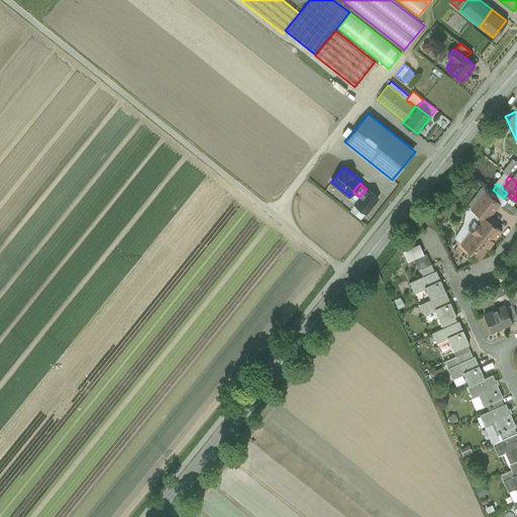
[(378,198),(367,189),(359,197),(352,192),(349,196),(347,199),(366,213),(378,198)]
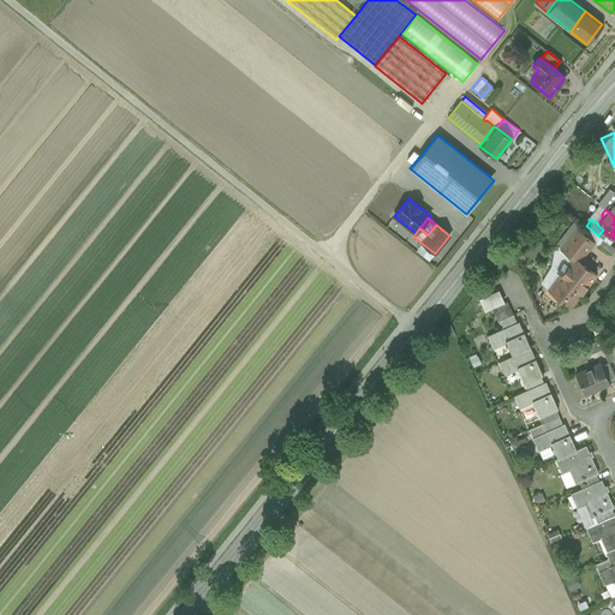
[(593,243),(577,228),(561,249),(573,258),(574,257),(579,261),(593,243)]
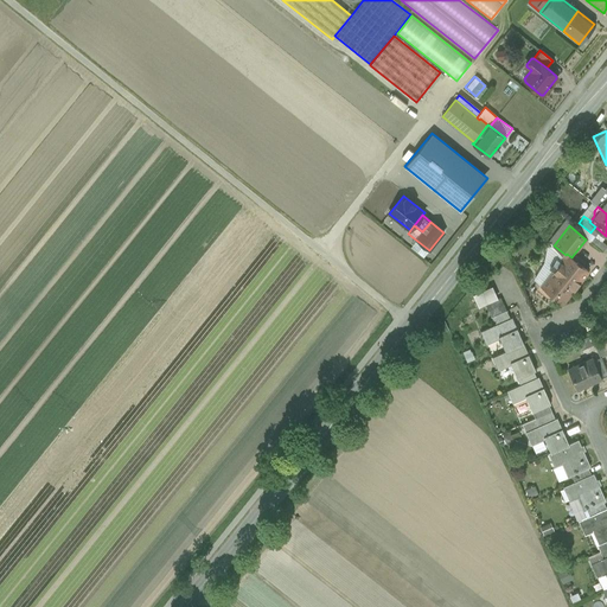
[(606,246),(606,244),(595,236),(590,242),(602,251),(606,246)]
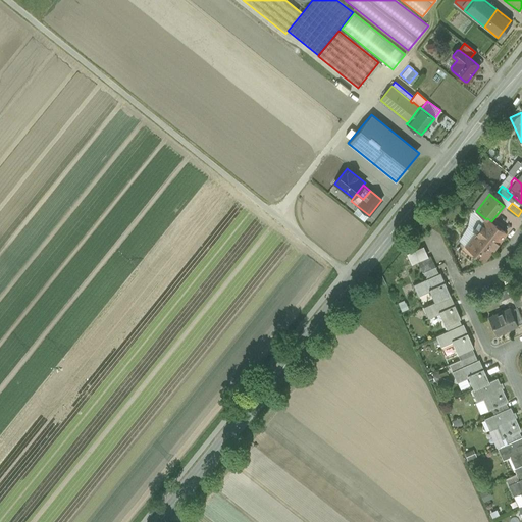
[(486,219),(481,225),(478,222),(472,229),(476,232),(465,245),(484,260),(506,232),(491,221),(487,218),(486,219)]
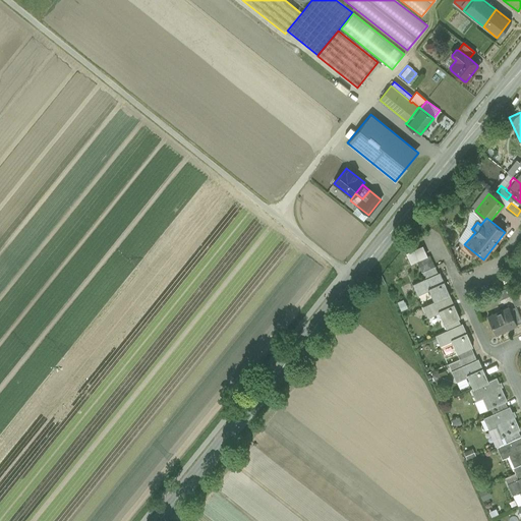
[(417,261),(427,255),(423,245),(406,253),(410,264),(417,261)]
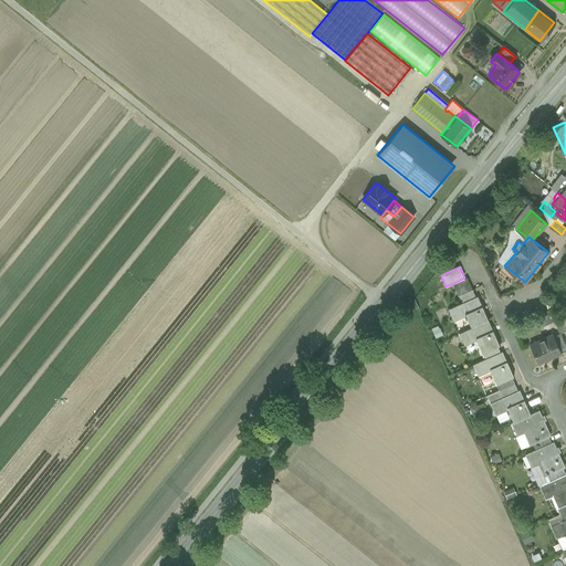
[(458,295),(472,289),(467,276),(464,278),(453,283),(458,295)]
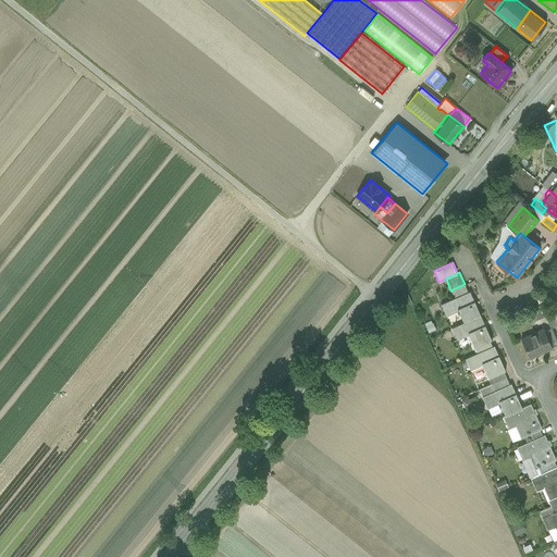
[(465,284),(452,291),(455,298),(468,292),(465,284)]
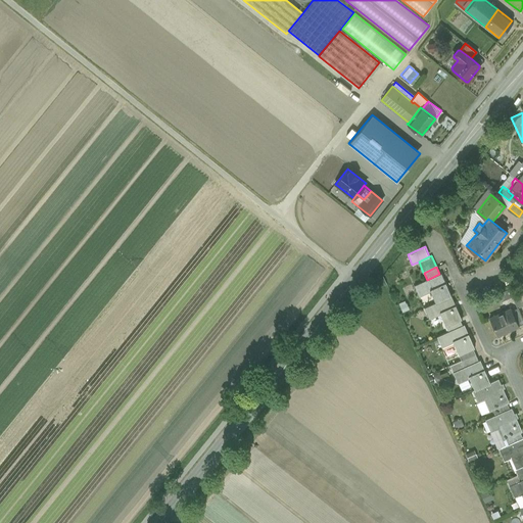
[(427,280),(414,285),(419,296),(430,291),(435,302),(436,302),(449,296),(449,297),(452,296),(441,273),(439,274),(427,280)]
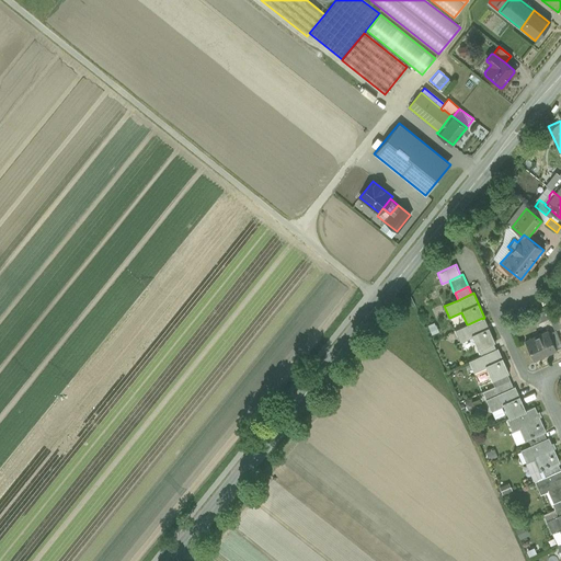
[(552,307),(534,316),(538,323),(549,318),(556,315),(552,307)]
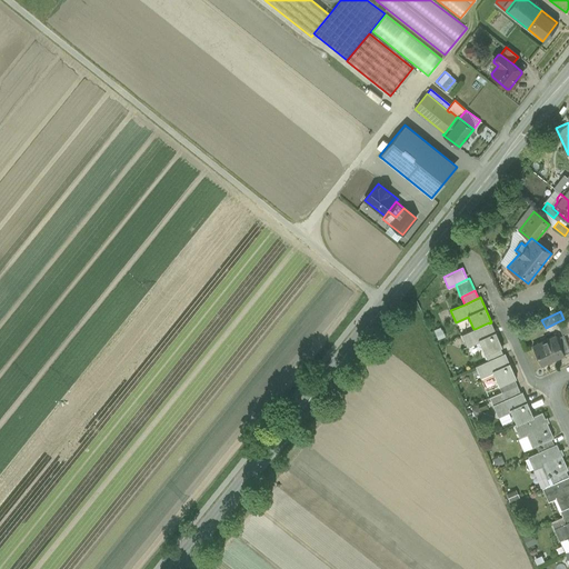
[(568,330),(565,320),(563,319),(557,322),(562,335),(562,336),(568,331),(568,330)]
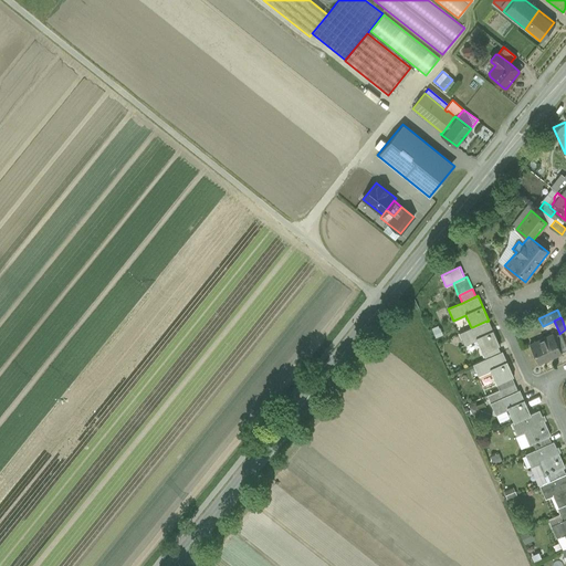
[(486,321),(472,327),(471,327),(459,333),(464,345),(477,339),(482,353),(498,346),(500,345),(489,321),(486,322),(486,321)]
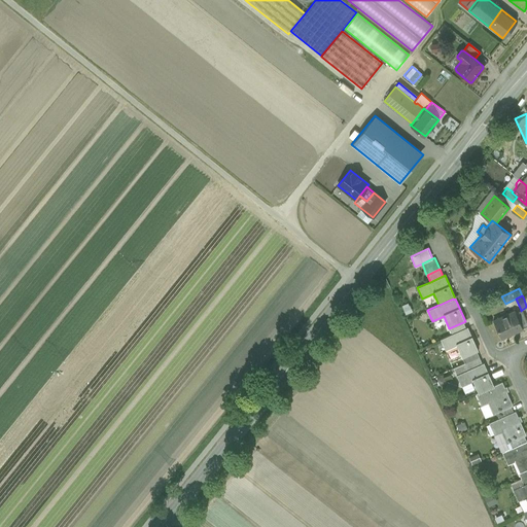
[(515,311),(493,321),(501,338),(522,328),(526,325),(526,322),(521,311),(521,310),(516,313),(515,311)]
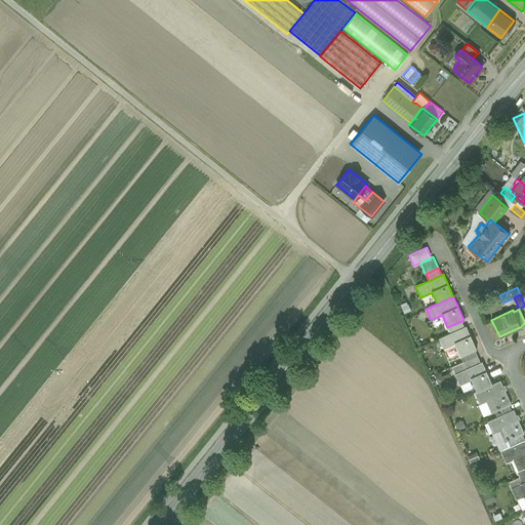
[(461,321),(447,327),(450,332),(465,326),(461,321)]
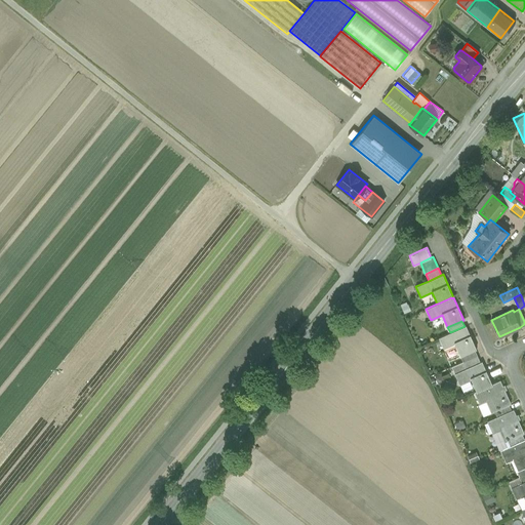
[(465,326),(450,332),(439,337),(444,350),(455,345),(460,356),(475,350),(476,349),(466,326),(465,326)]
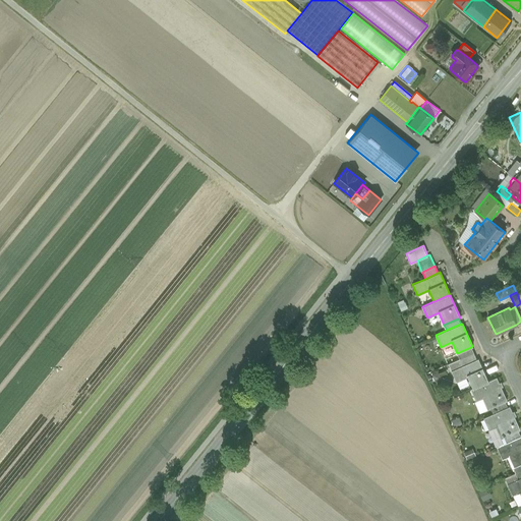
[(471,347),(457,353),(459,359),(473,352),(471,347)]
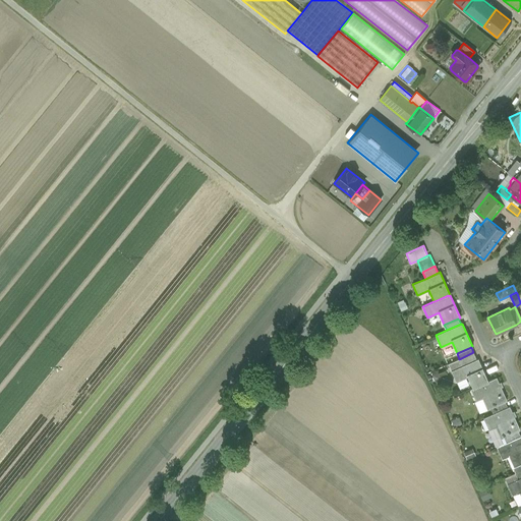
[(476,359),(473,352),(459,359),(462,365),(451,370),(456,382),(467,377),(472,388),(488,382),(488,381),(478,358),(476,359)]
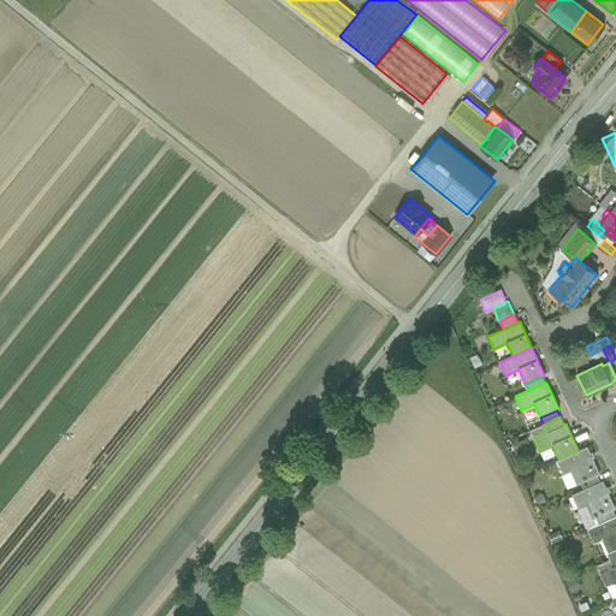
[(543,425),(529,430),(533,438),(546,432),(543,425)]
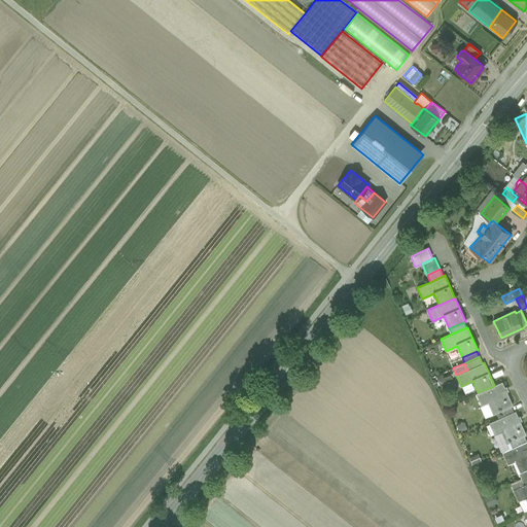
[(502,382),(494,385),(494,386),(478,392),(477,393),(476,393),(481,406),(490,401),(495,413),(511,407),(513,406),(502,382)]
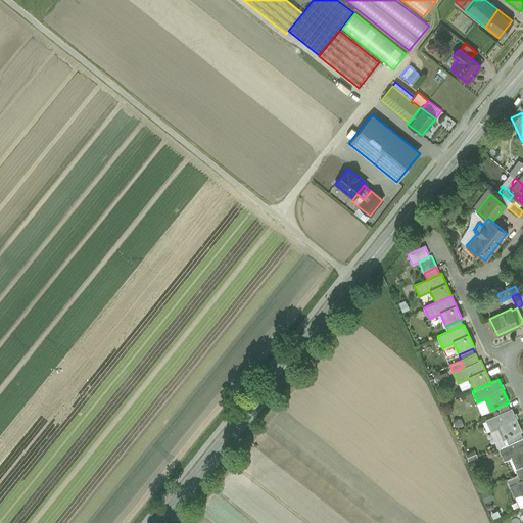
[(507,403),(492,410),(494,416),(510,409),(507,403)]
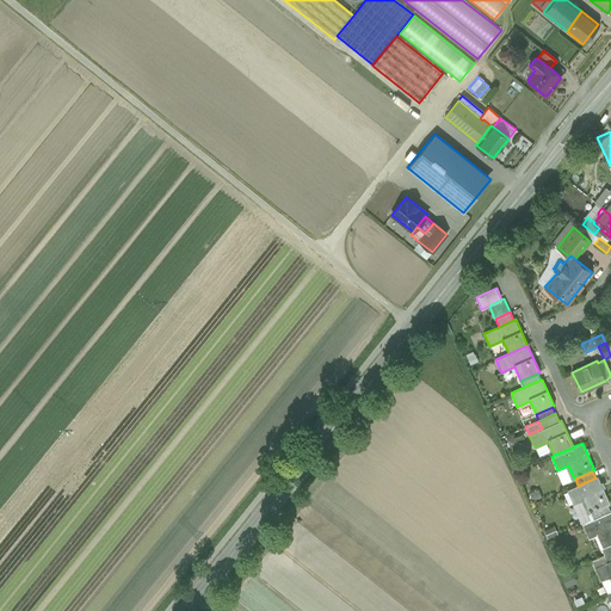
[(596,477),(578,486),(567,491),(573,505),(584,500),(590,513),(608,505),(610,504),(598,476),(596,477)]
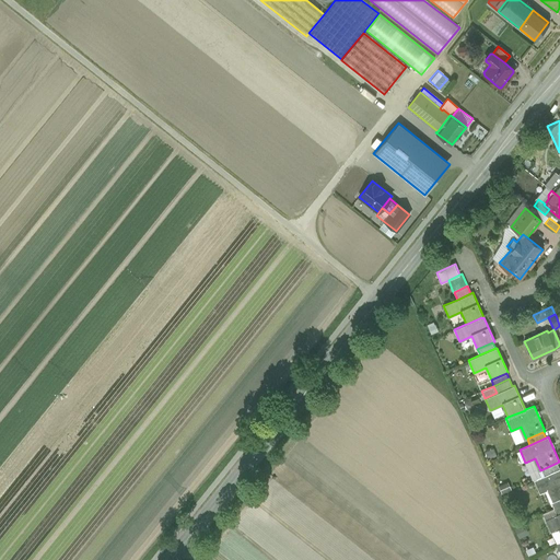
[(557,463),(541,470),(544,476),(559,469),(557,463)]
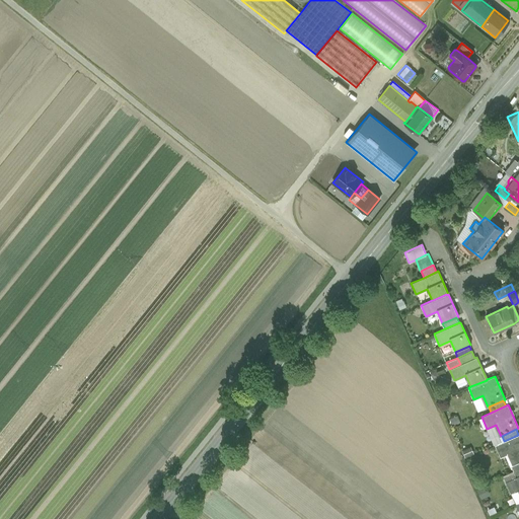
[(518,435),(504,441),(494,445),(500,457),(509,453),(513,463),(510,465),(518,461),(518,434),(518,435)]
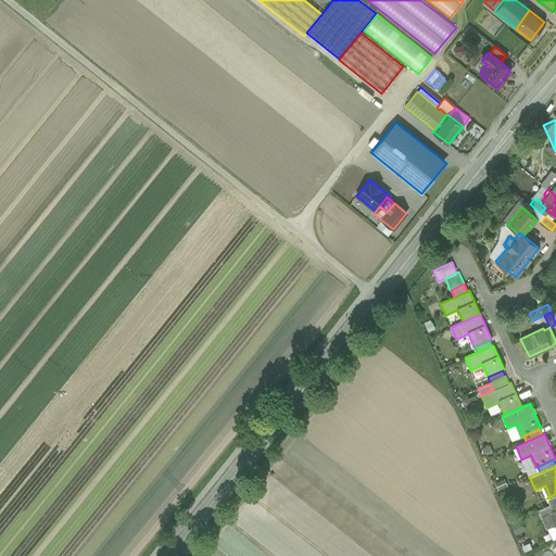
[(555,494),(546,498),(550,506),(555,502),(555,494)]
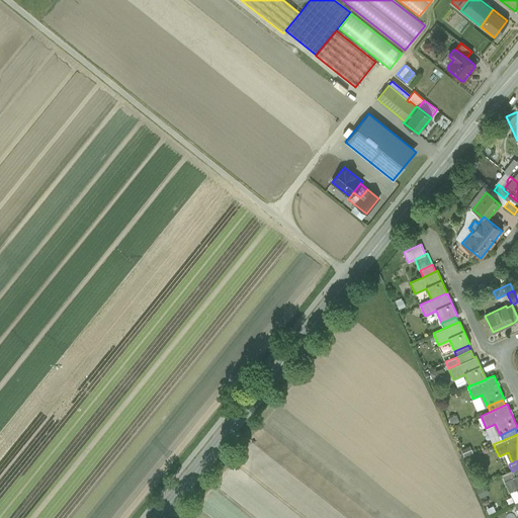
[(517,475),(514,477),(504,481),(509,492),(515,503),(517,501),(517,475)]
